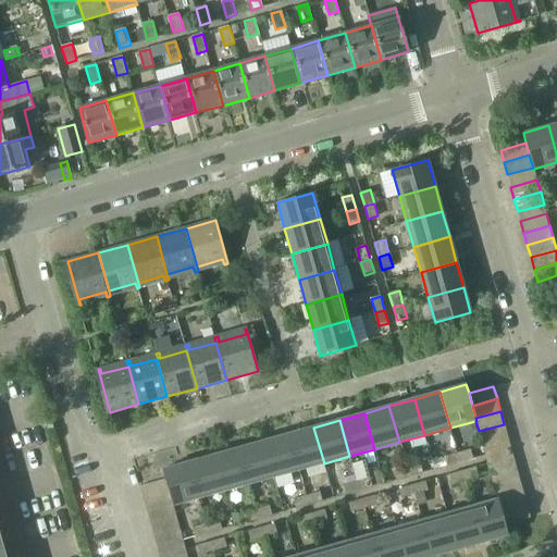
[(507,436),(504,424),(479,431),(482,443),(507,436)]
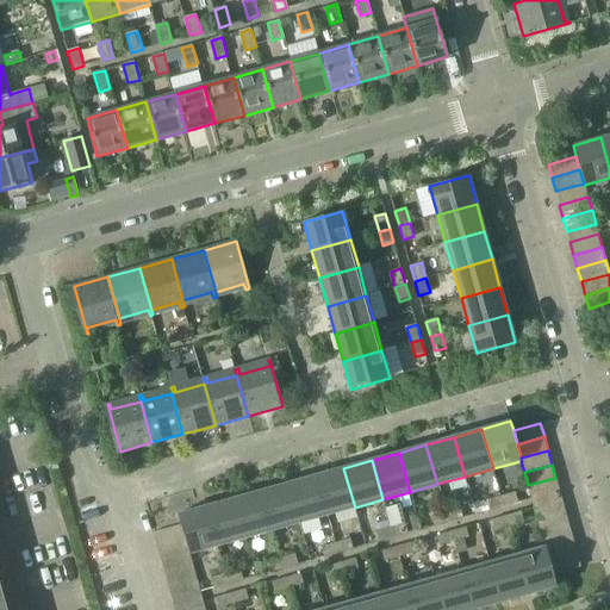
[(343,468),(316,475),(328,515),(355,508),(343,468)]
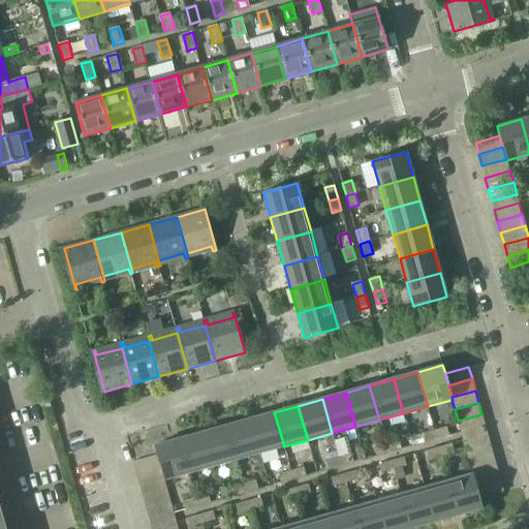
[(274,412),(250,419),(259,454),(284,446),(274,412)]
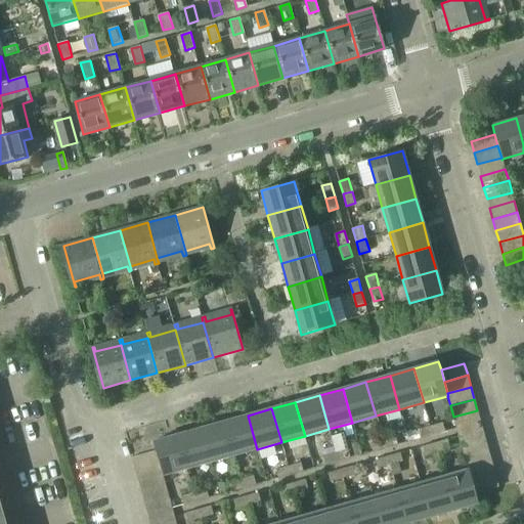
[(481,422),(477,410),(453,417),(456,429),(481,422)]
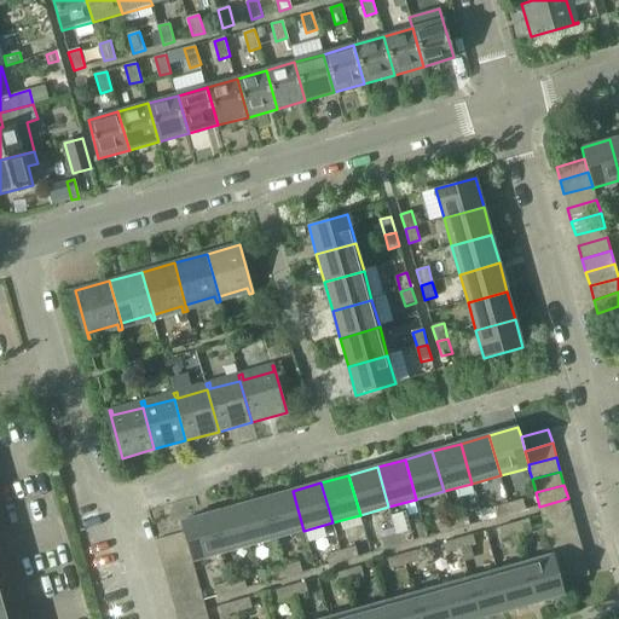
[(266,498),(277,538),(304,531),(293,491),(266,498)]
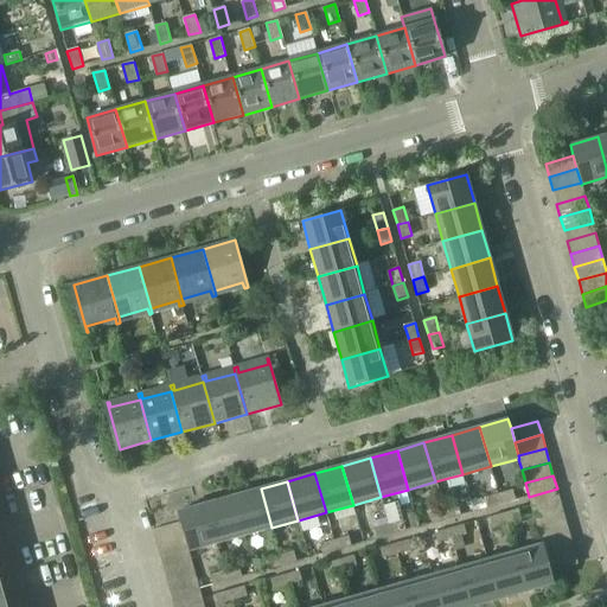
[(261,489),(234,496),(244,535),(272,528),(261,489)]
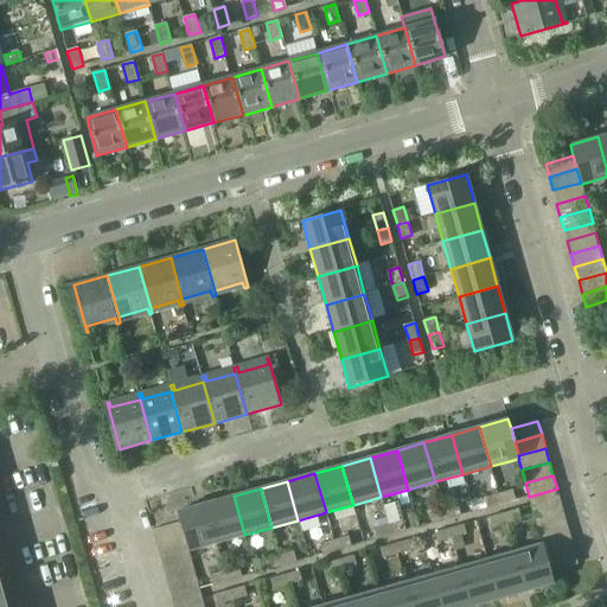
[(512,490),(498,494),(502,504),(516,500),(512,490)]
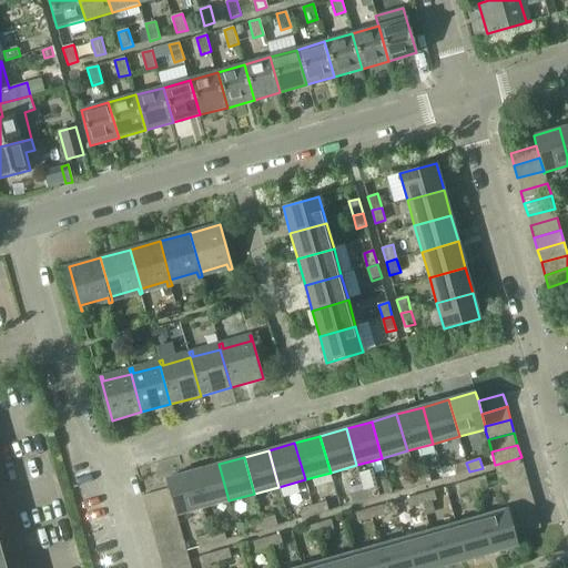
[(455,476),(469,472),(466,463),(453,466),(455,476)]
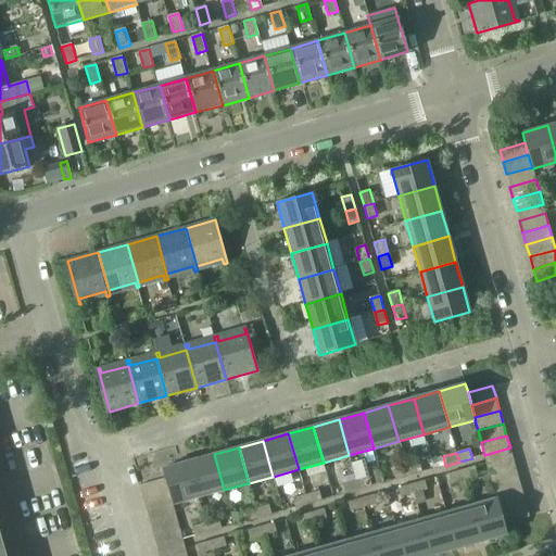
[(189,462),(199,496),(224,490),(214,454),(189,462)]
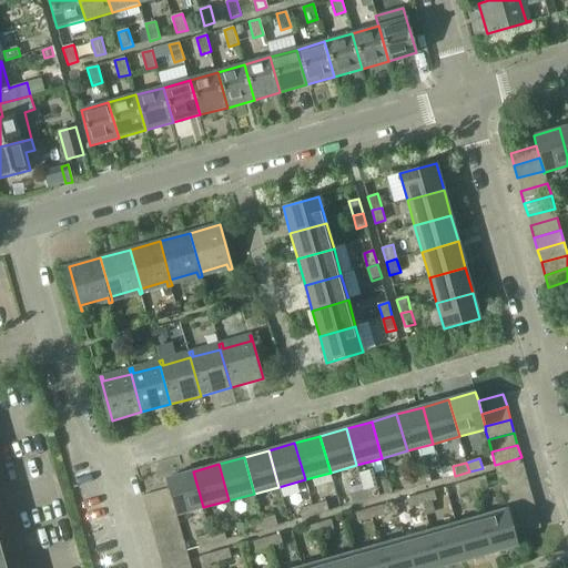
[(501,486),(527,479),(524,466),(498,474),(501,486)]
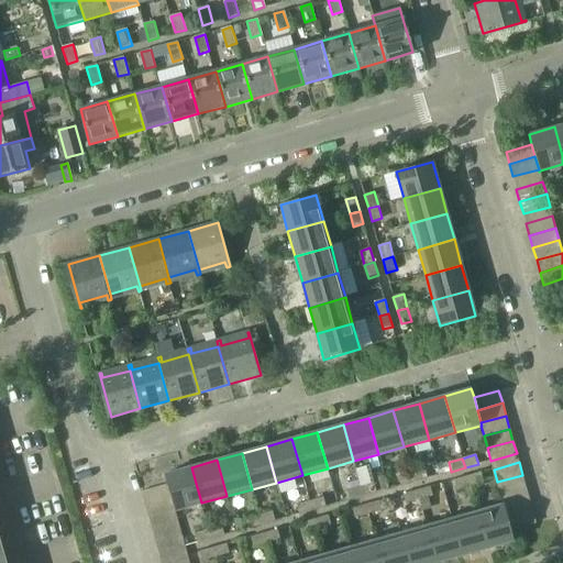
[(170,497),(174,509),(175,510),(201,503),(191,467),(164,475),(167,484),(170,497)]
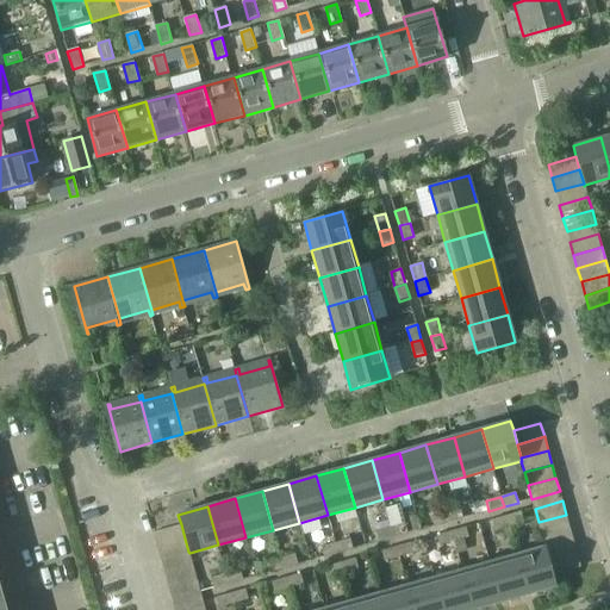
[(448,522),(462,518),(459,508),(446,512),(448,522)]
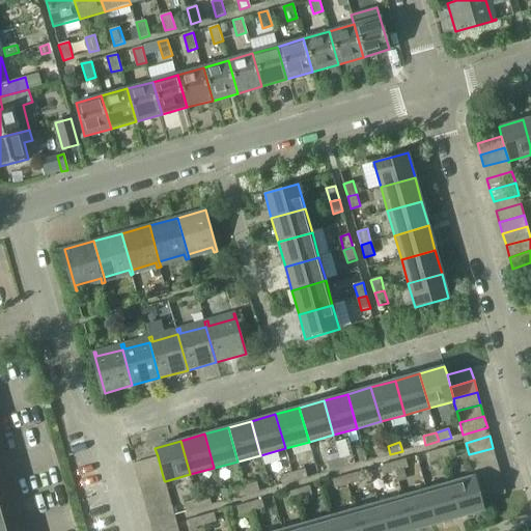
[(378,458),(390,454),(388,446),(374,449),(378,458)]
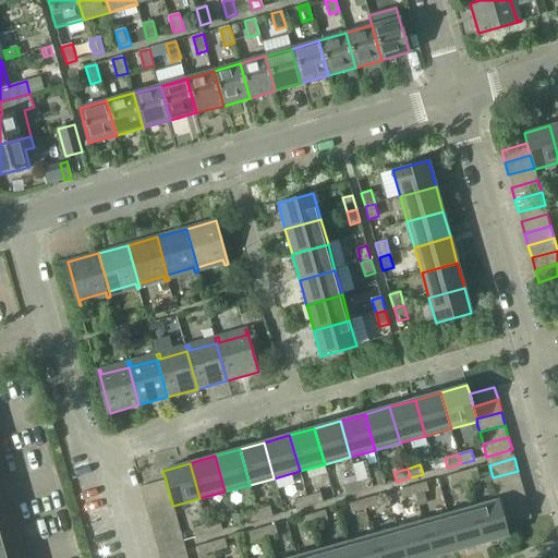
[(476,469),(463,472),(465,482),(478,477),(476,469)]
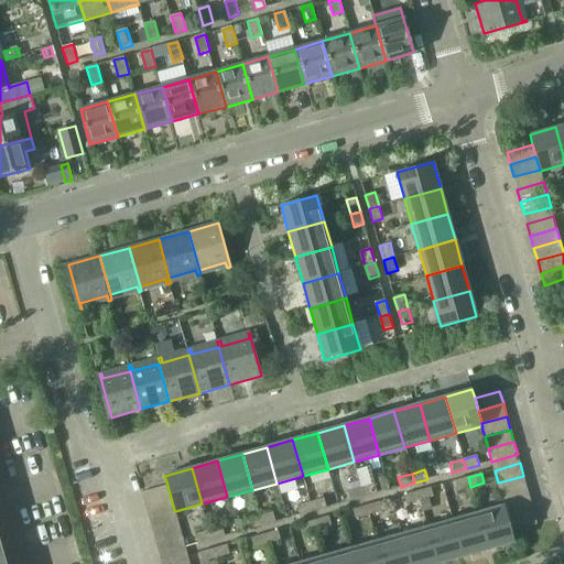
[(498,483),(501,495),(527,488),(523,476),(498,483)]
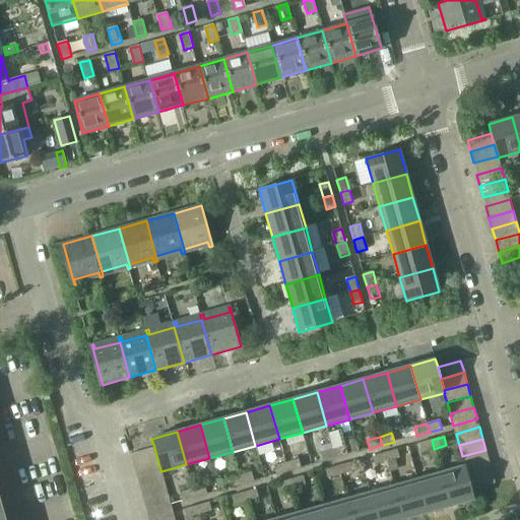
[(432,440),(419,444),(421,452),(434,449),(432,440)]
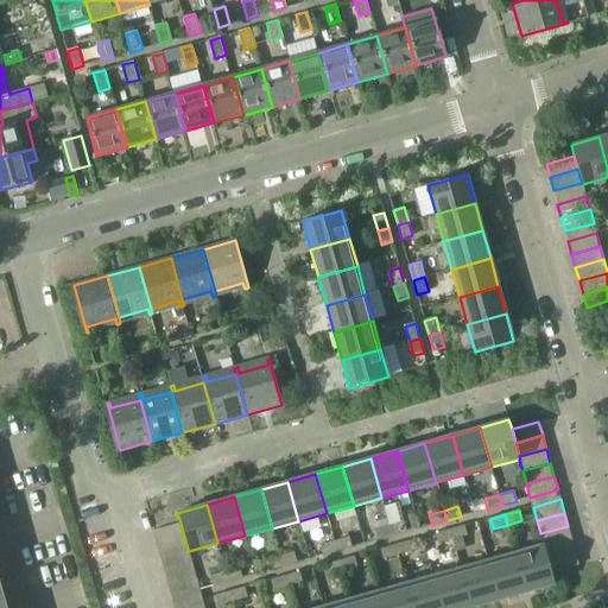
[(404,521),(390,525),(392,536),(407,532),(404,521)]
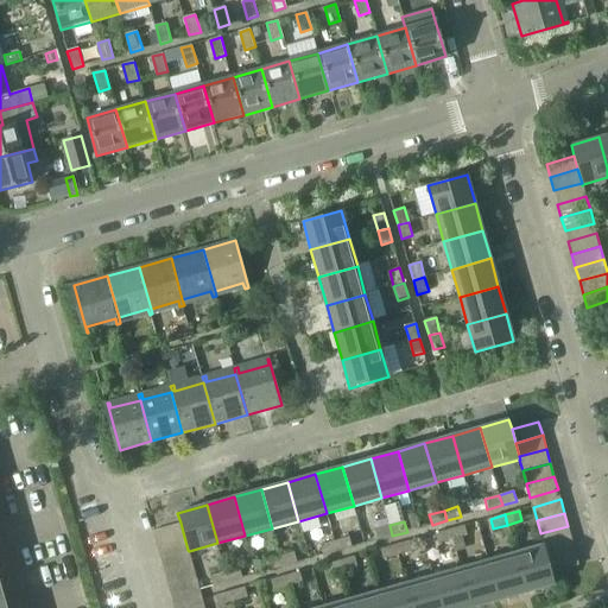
[(158,544),(184,537),(181,523),(154,531),(158,544)]
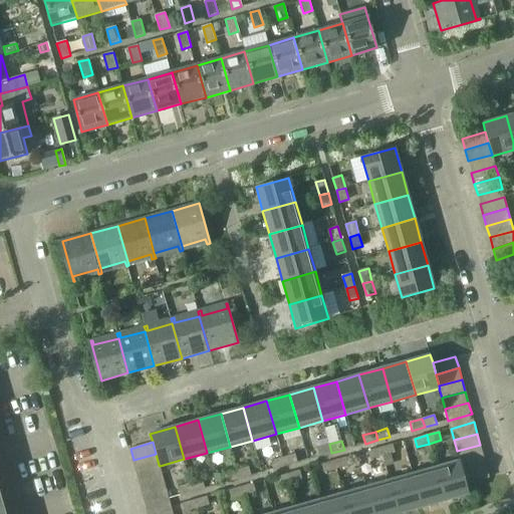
[(319,457),(331,453),(329,444),(317,448),(319,457)]
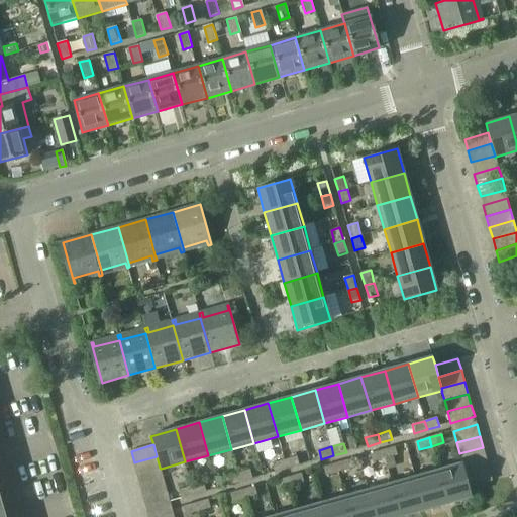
[(394,447),(382,450),(385,459),(397,455),(394,447)]
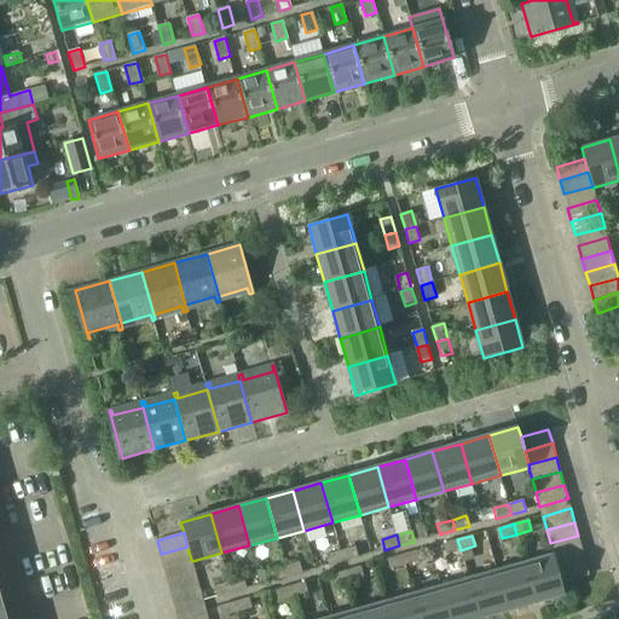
[(555,556),(582,549),(578,536),(550,543),(554,555),(555,556)]
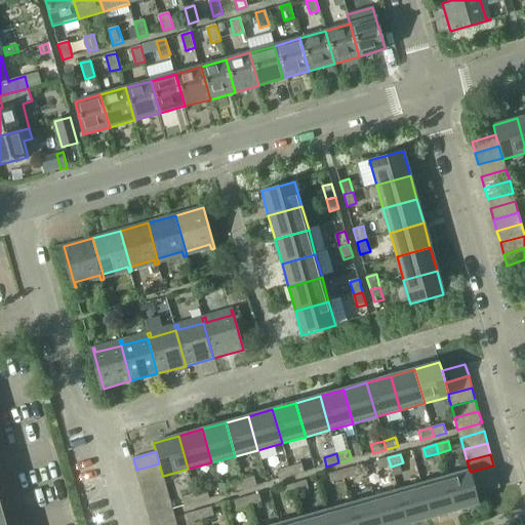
[(377,470),(391,467),(388,457),(375,461),(377,470)]
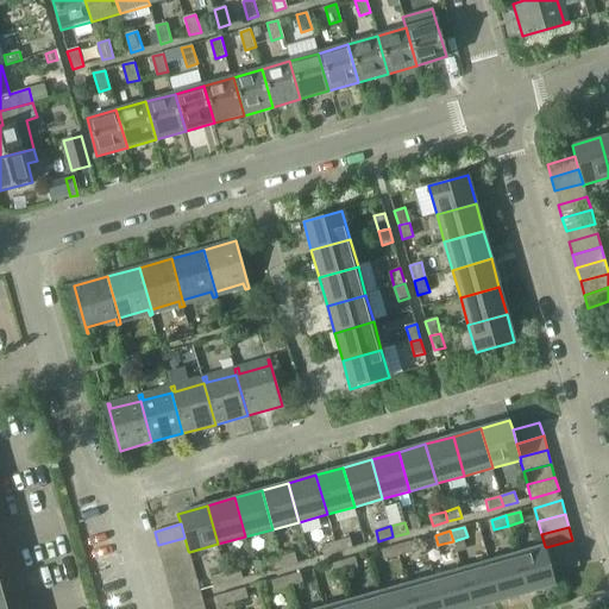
[(188,551),(184,538),(158,545),(162,558),(188,551)]
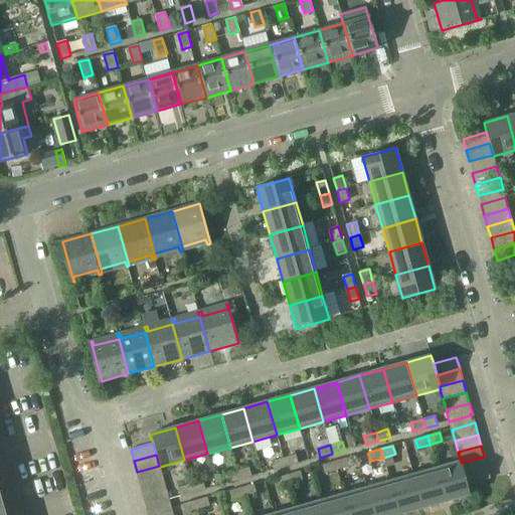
[(286,467),(298,464),(296,455),(284,458),(286,467)]
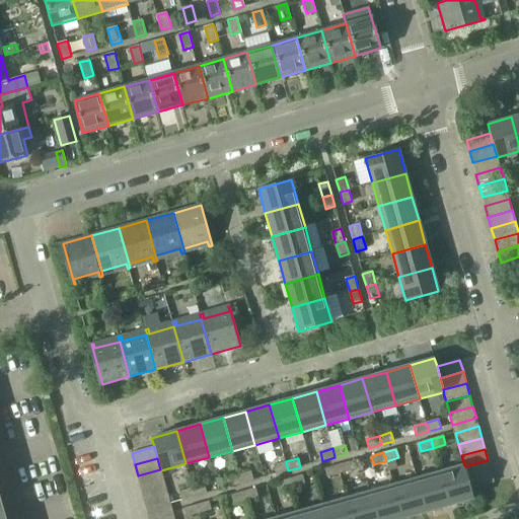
[(492,471),(488,460),(465,466),(468,477),(492,471)]
